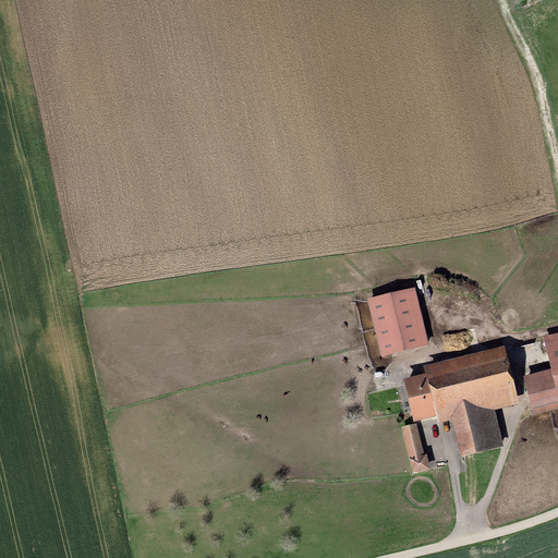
[(415,289),(367,301),(380,356),(428,346),(415,289)]
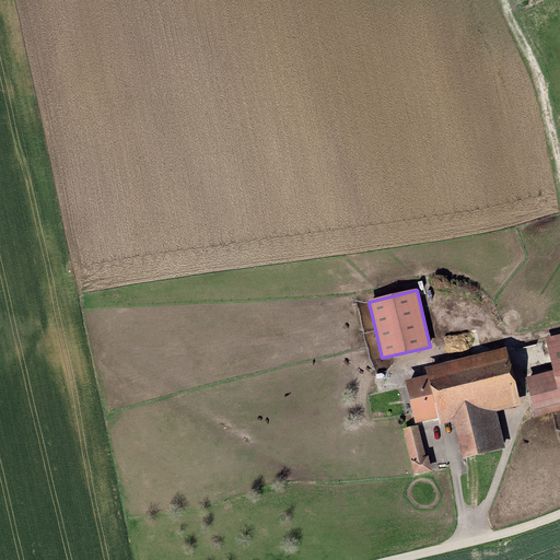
[(556,372),(527,380),(538,419),(559,412),(559,335),(548,339),(556,372)]
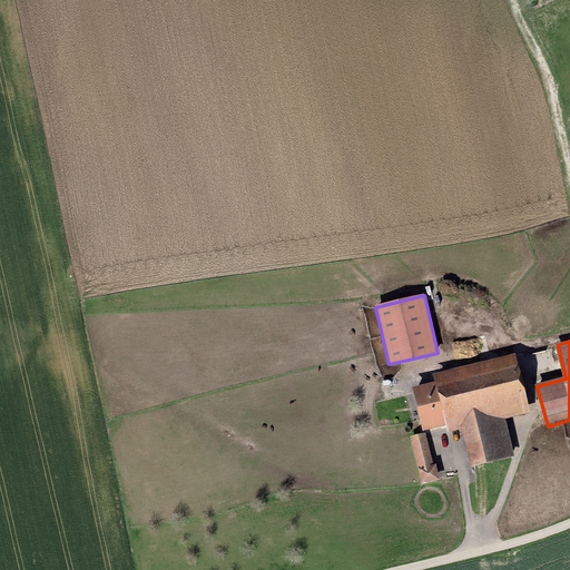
[(516,354),(434,373),(435,381),(445,423),(448,432),(461,429),(471,468),(514,458),(505,419),(530,413),(516,354)]
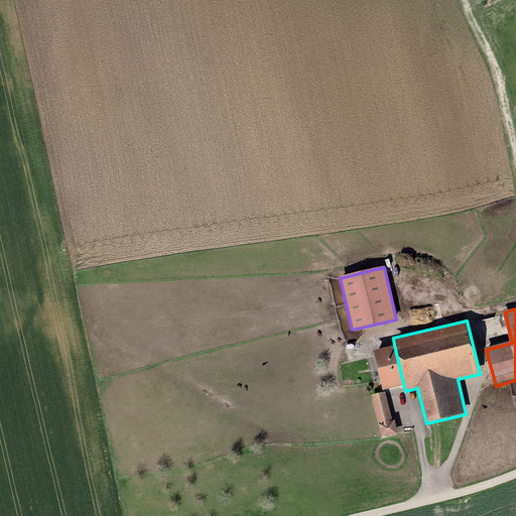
[(384,387),(403,383),(394,345),(375,349),(384,387)]
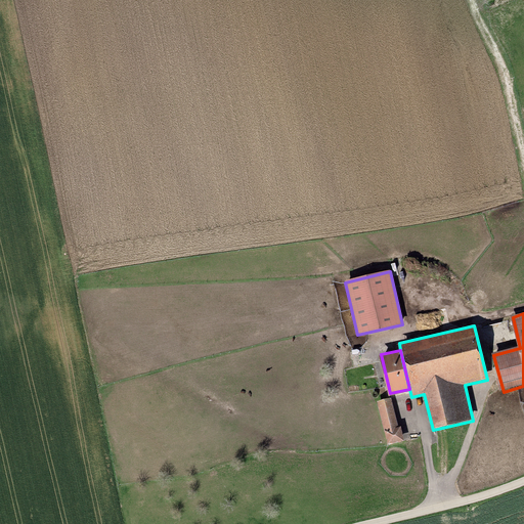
[(389,399),(377,403),(389,443),(401,439),(389,399)]
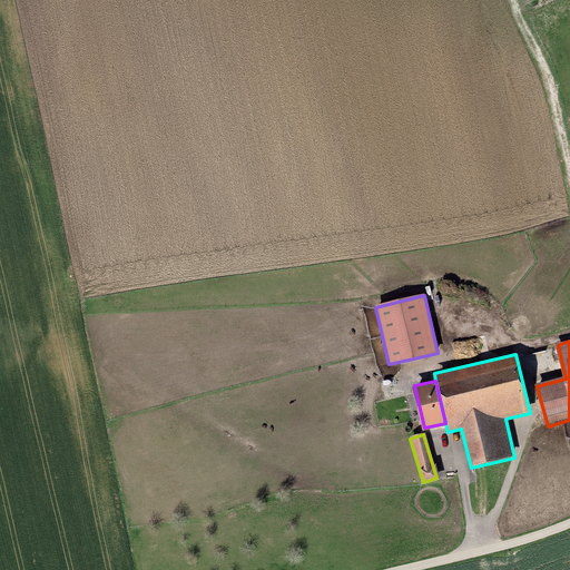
All buildings are outlined.
